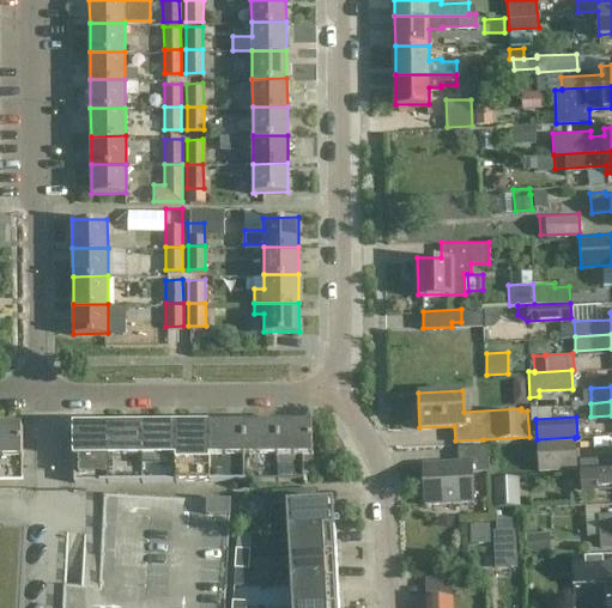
[(210,479),(244,479),(243,423),(210,424),(210,479)]
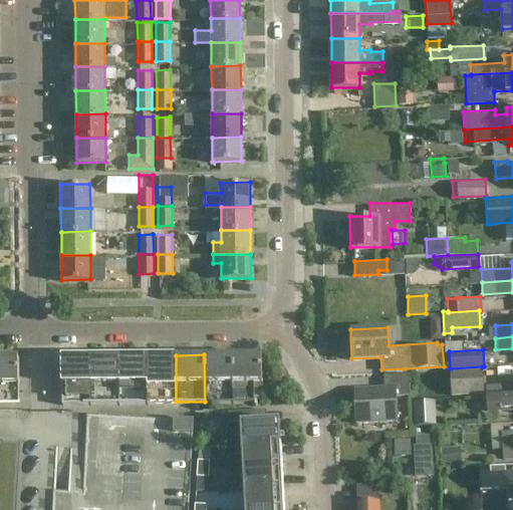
[(232,354),(204,354),(205,402),(233,402),(232,354)]
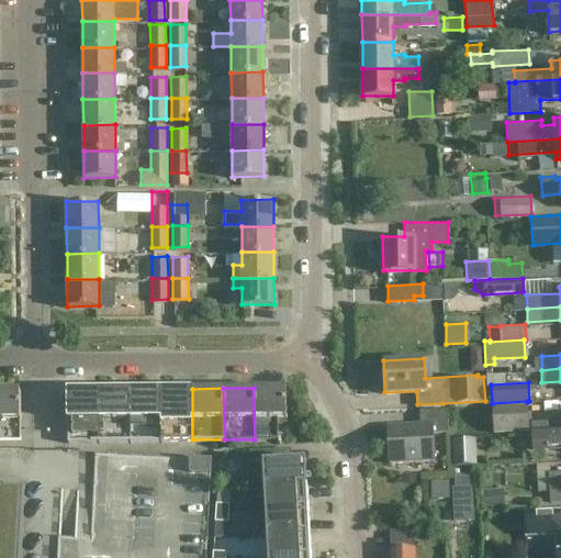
[(277,416),(285,416),(285,388),(254,388),(255,439),(278,439),(278,442),(280,442),(280,437),(277,437),(277,416)]
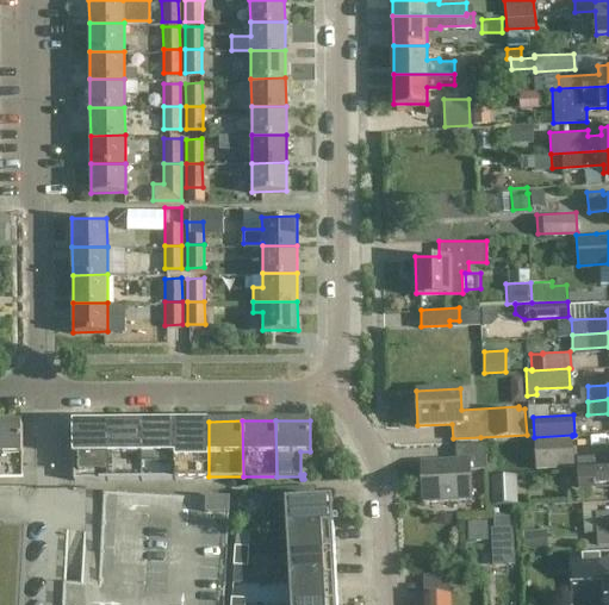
[(20,423),(0,422),(0,478),(22,478),(22,476),(20,476),(20,454),(20,423)]
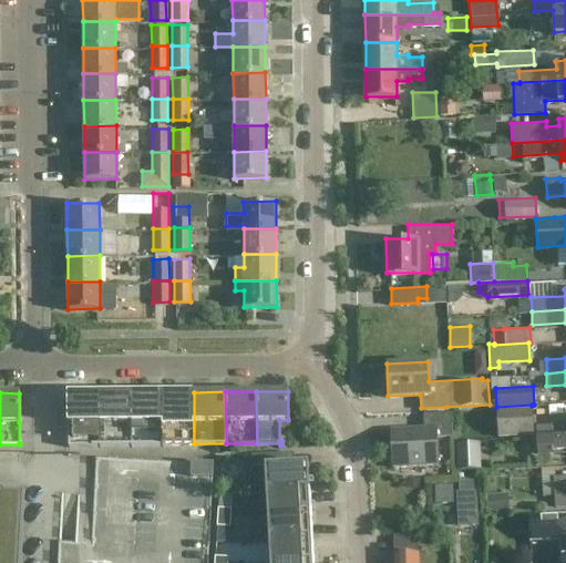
[(68,444),(101,444),(100,392),(67,392),(68,444)]
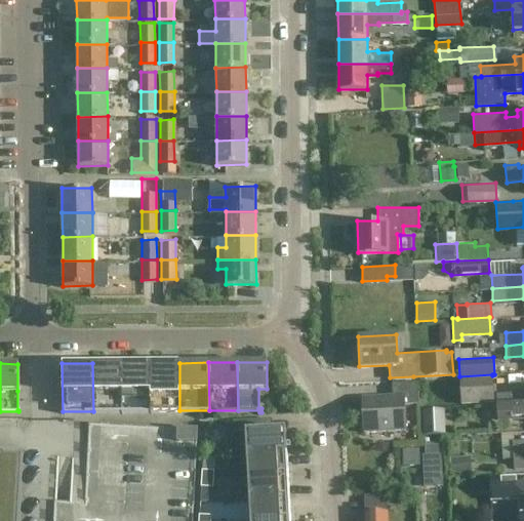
[(121,363),(92,363),(93,411),(122,411),(121,363)]
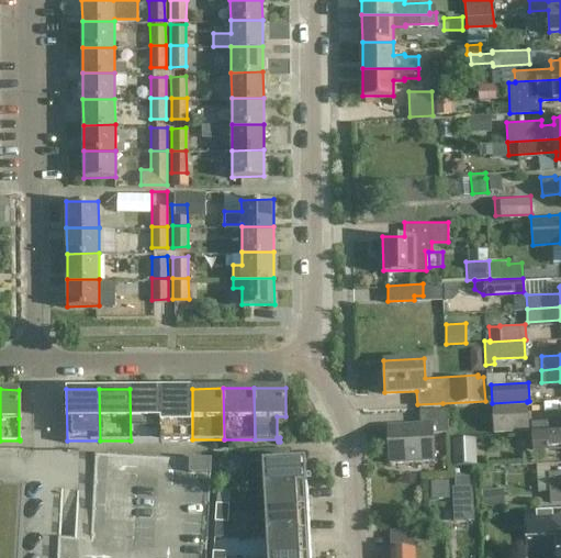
[(131,441),(161,441),(161,389),(130,389),(131,441)]
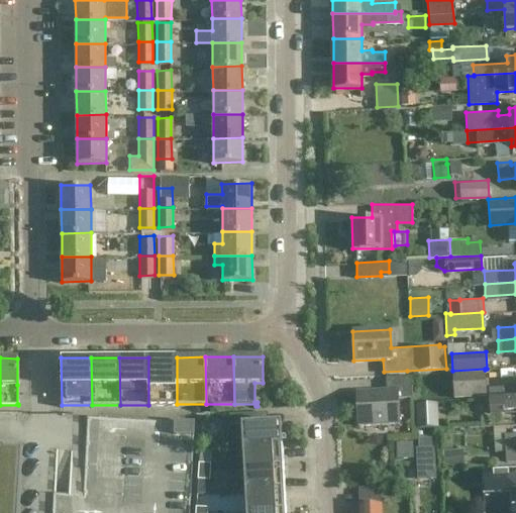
[(177,357),(148,357),(148,405),(177,404),(177,357)]
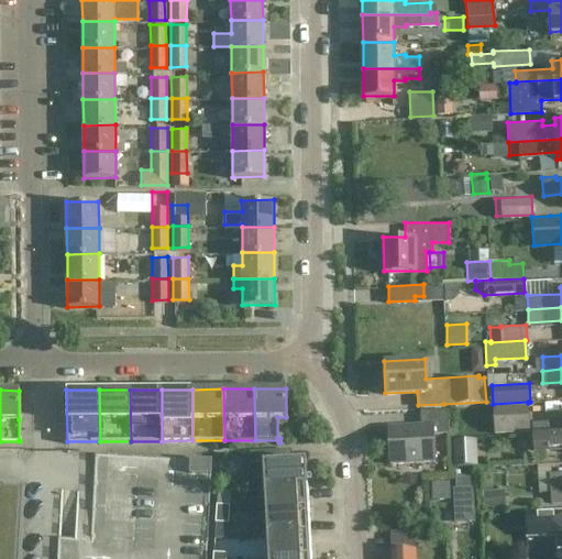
[(529,430),(528,403),(528,402),(493,404),(494,431),(529,430)]
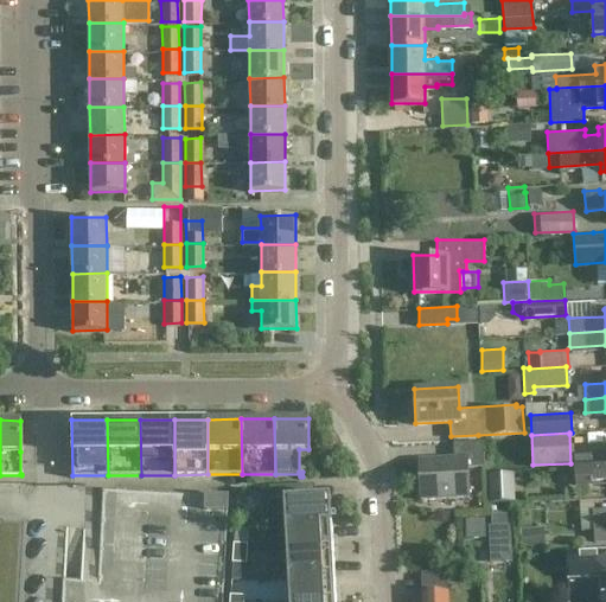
[(420,498),(469,495),(467,466),(484,465),(483,440),(453,441),(453,455),(419,458),(420,498)]
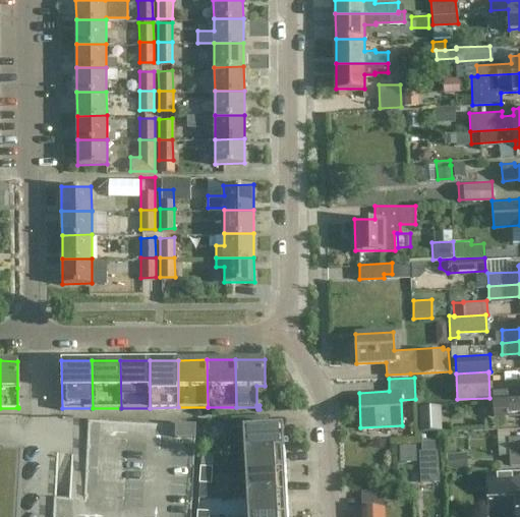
[(493,401),(519,399),(519,388),(492,390),(493,401)]
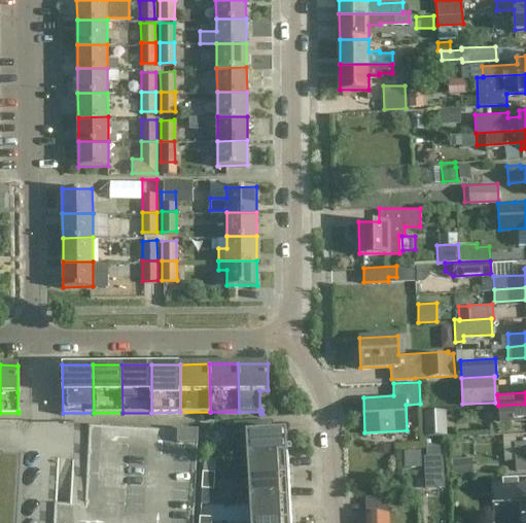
[(525,404),(498,406),(499,416),(525,414),(525,404)]
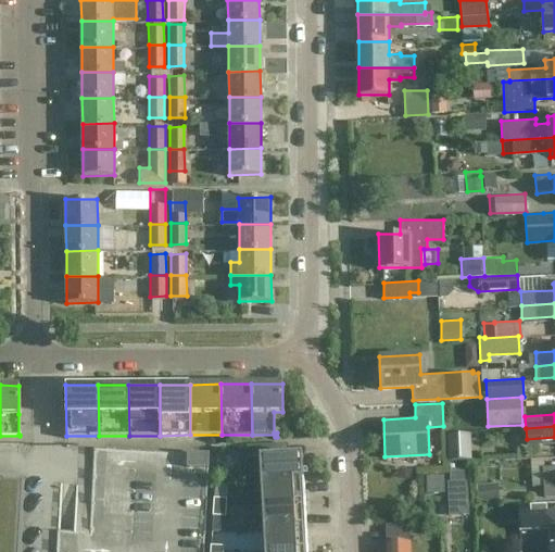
[(469,431),(446,433),(448,458),(470,458),(469,431)]
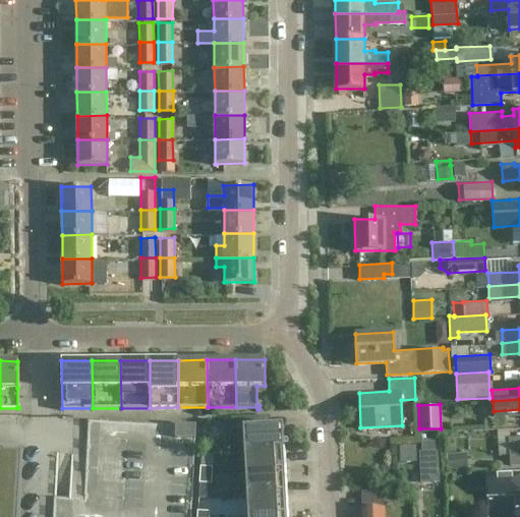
[(265,414),(230,416),(231,428),(243,427),(244,450),(284,448),(283,424),(266,425),(265,414)]
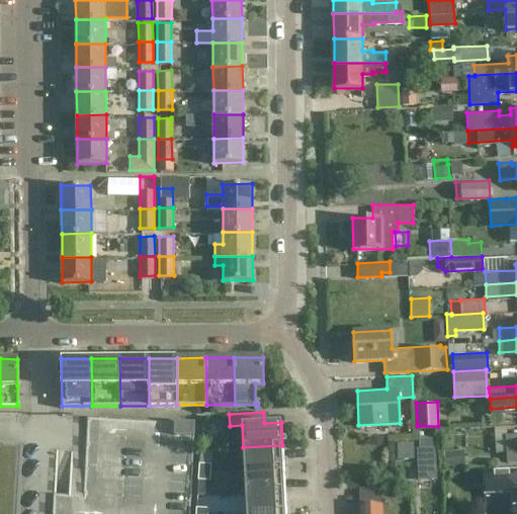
[(193,422),(175,421),(174,433),(192,434),(193,422)]
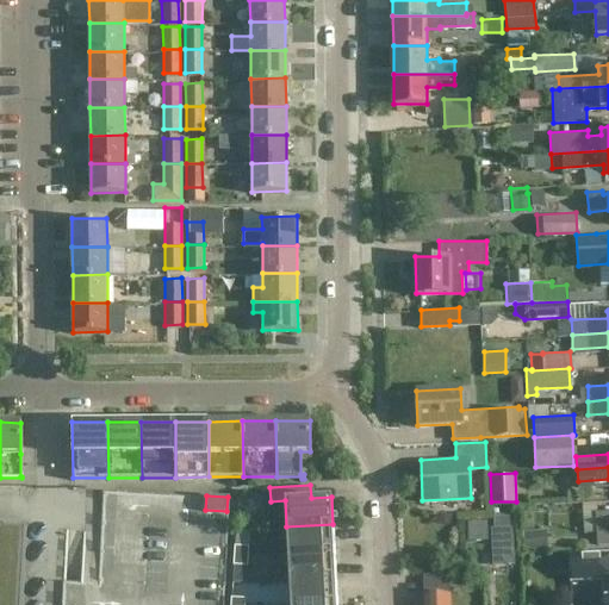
[(608,511),(598,512),(598,518),(596,518),(597,543),(608,542),(608,511)]
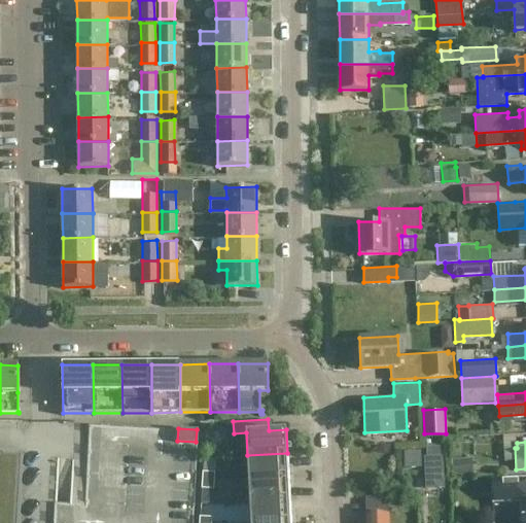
[(404,448),(404,465),(421,465),(420,448),(404,448)]
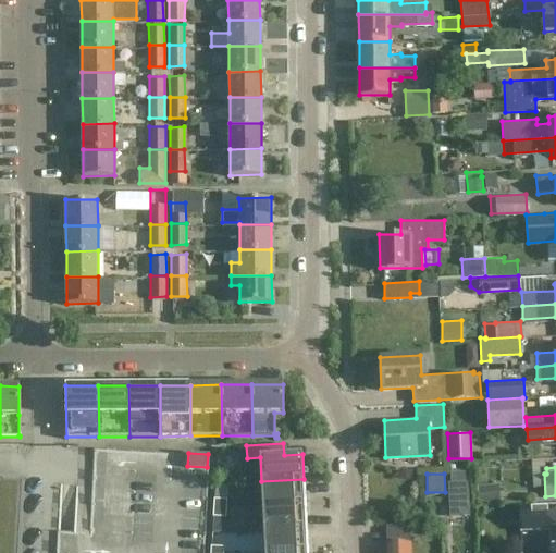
[(304,479),(261,481),(262,505),(305,503),(304,479)]
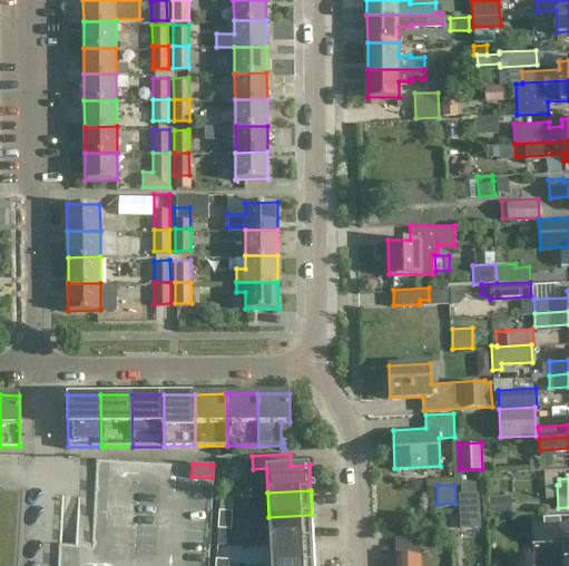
[(217,517),(231,518),(232,509),(218,508),(217,517)]
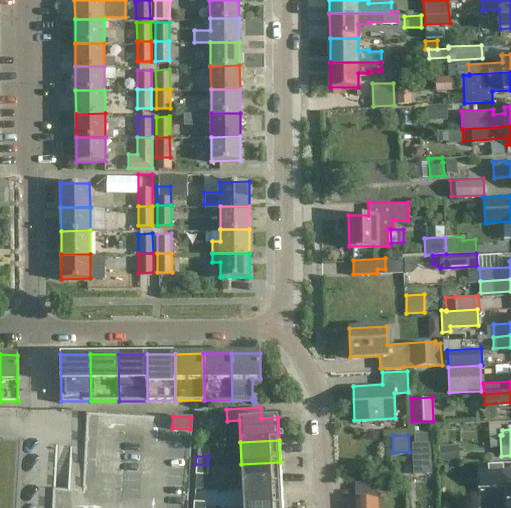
[(478,485),(506,484),(506,507),(510,507),(510,461),(477,464),(478,485)]
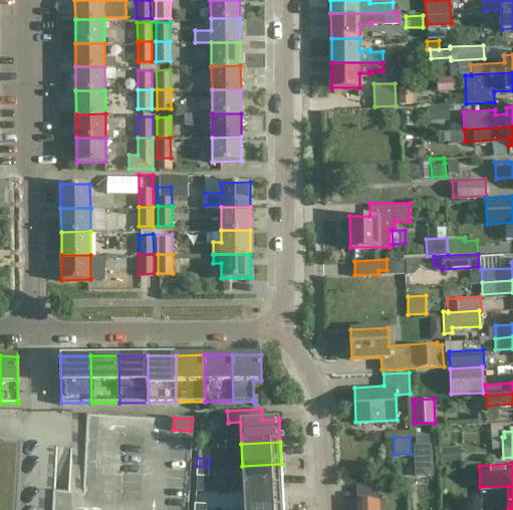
[(281,464),(242,466),(243,487),(282,485),(281,464)]
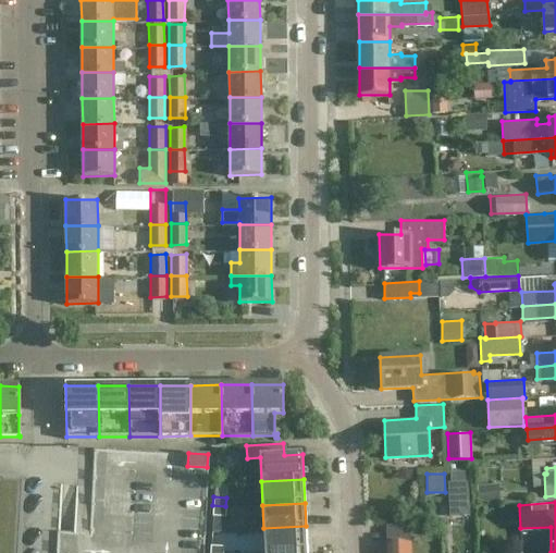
[(225,515),(225,506),(212,505),(212,514),(225,515)]
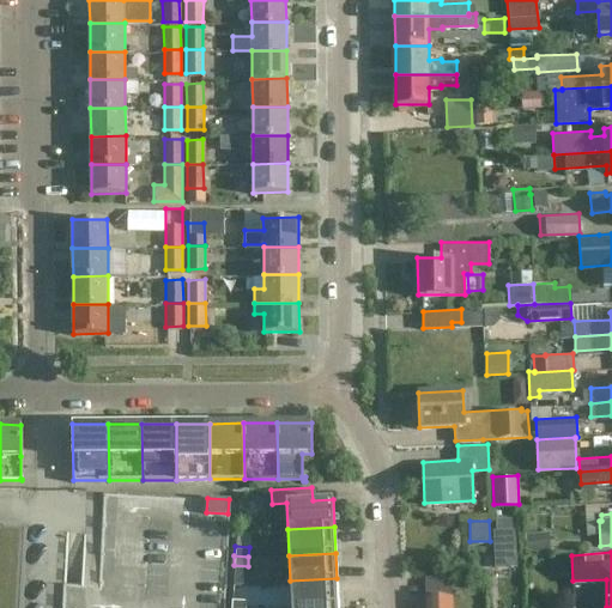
[(569,558),(552,558),(552,573),(569,573),(569,558)]
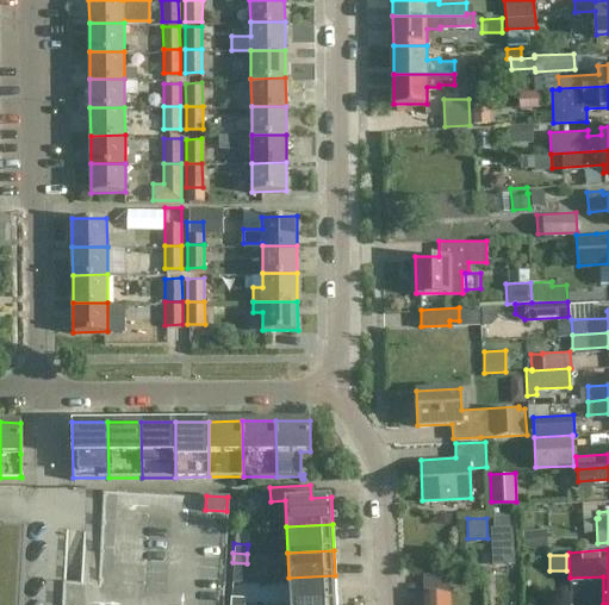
[(335,575),(289,578),(290,604),(336,600),(335,575)]
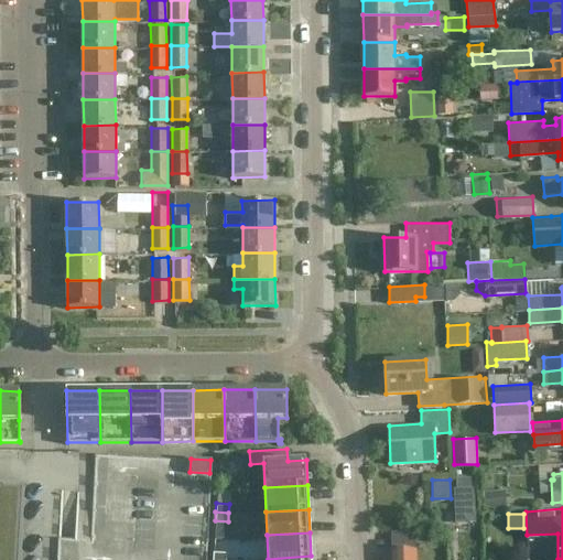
[(414,559),(415,549),(391,549),(391,559),(414,559)]
